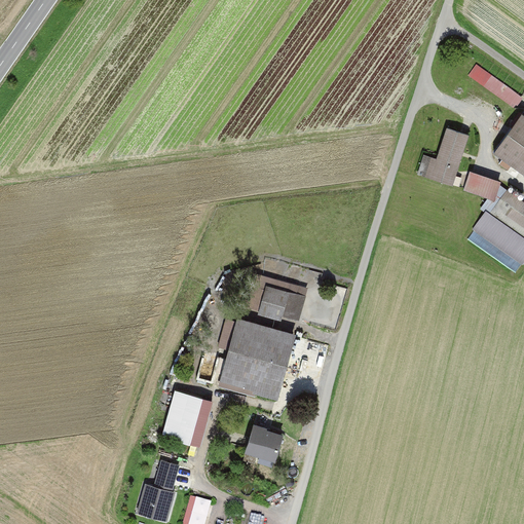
[(521,96),(475,63),(466,74),(513,107),(521,96)]
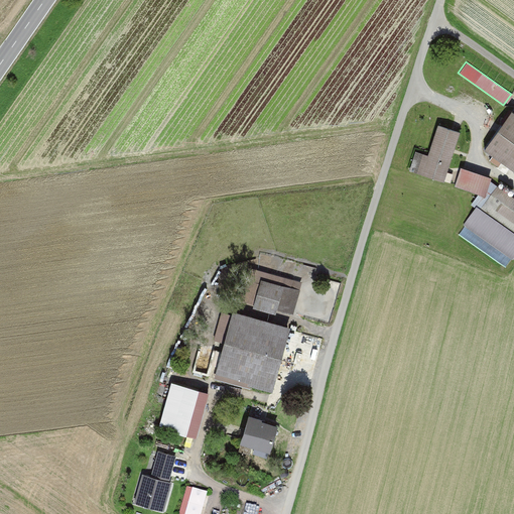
[(513,115),(509,112),(482,150),(513,173),(513,115)]
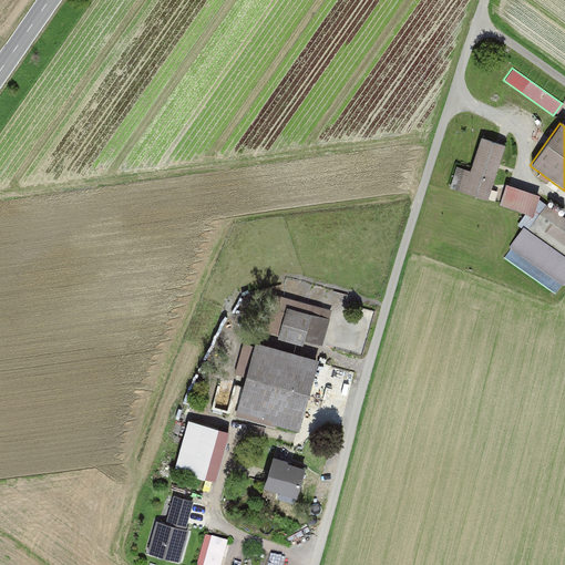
[(504,145),(480,137),(469,171),(455,166),(449,187),(488,199),(504,145)]
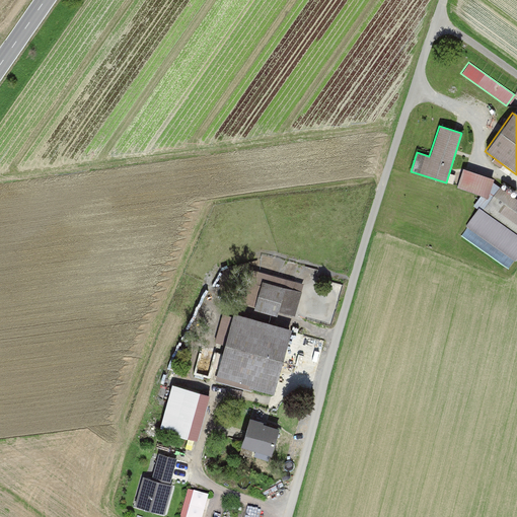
[(493,178),(462,168),(456,187),(479,195),(487,197),(492,181),(493,178)]
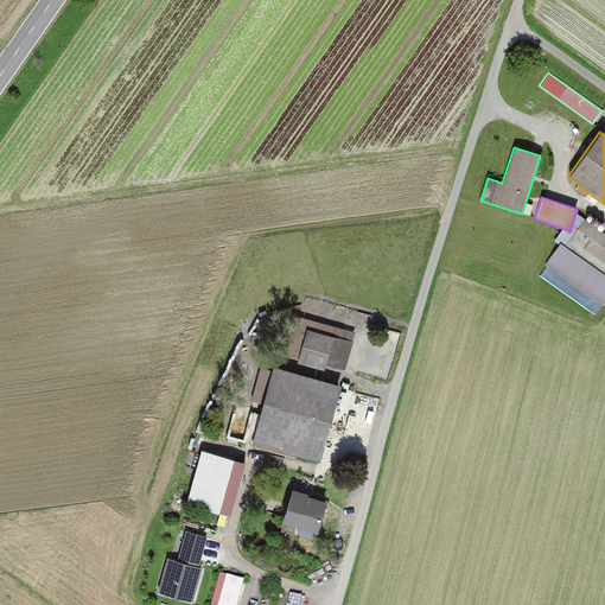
[(604,234),(575,212),(570,230),(561,228),(552,241),(558,246),(537,274),(593,314),(604,298),(604,234)]
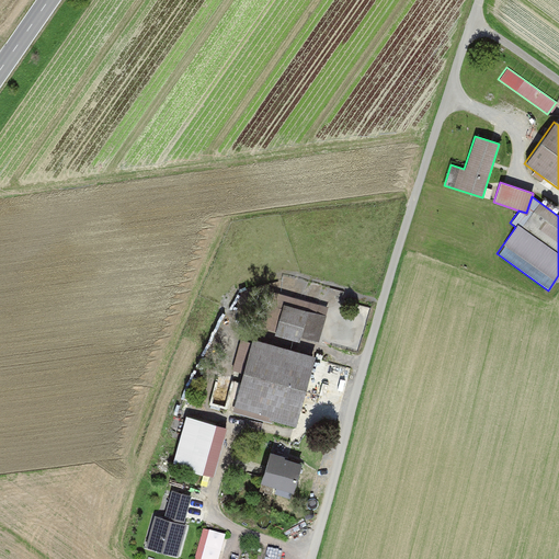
[(310,301),(285,295),(274,335),(298,342),(300,337),(319,341),(326,315),(308,310),(310,301)]
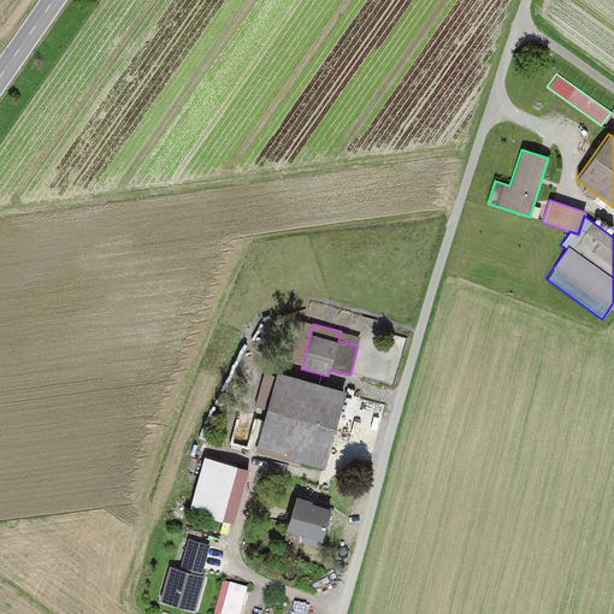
[(346,393),(277,373),(255,450),(326,471),(338,429),(352,432),(360,401),(344,396),(346,393)]
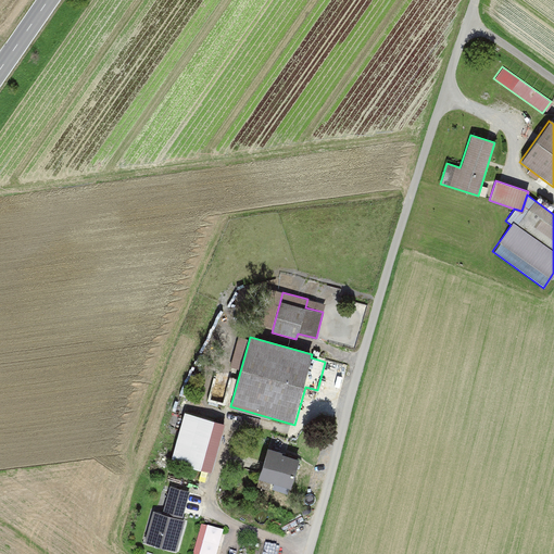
[(224,424),(183,413),(170,462),(211,473),(224,424)]
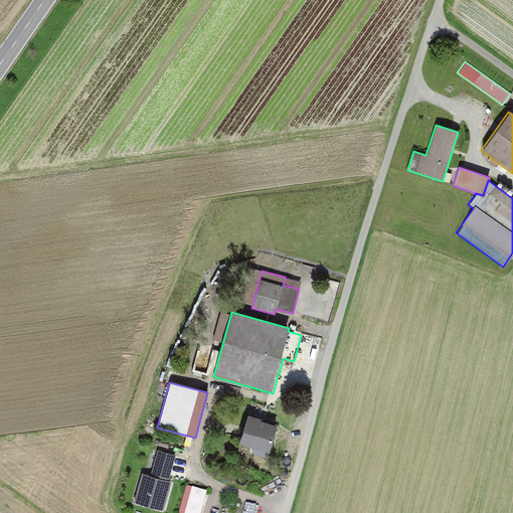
[(278,425),(247,415),(238,444),(269,454),(278,425)]
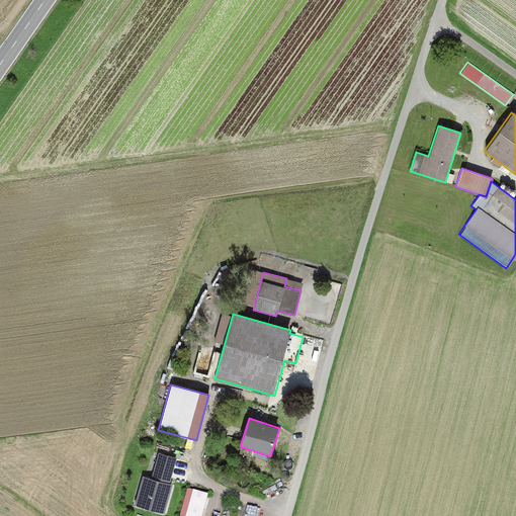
[(176,457),(157,452),(150,477),(141,475),(133,506),(163,514),(171,485),(169,484),(176,457)]
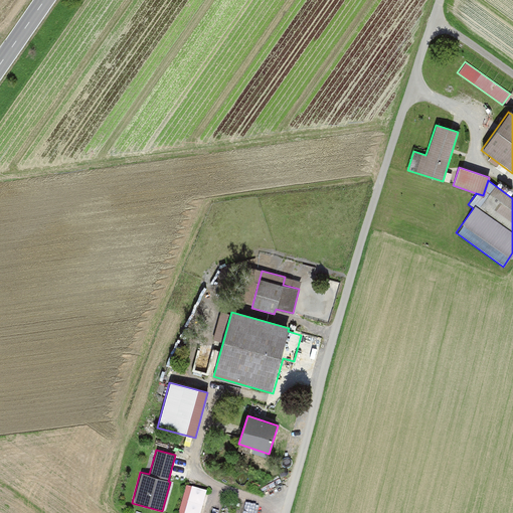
[(177,512),(200,512),(207,490),(186,484),(177,512)]
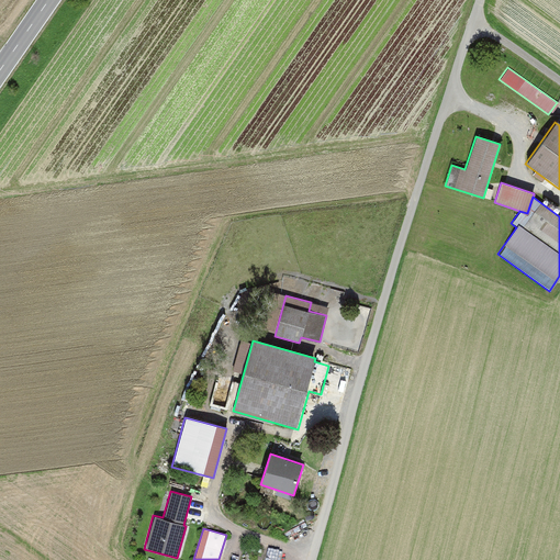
[(267,559),(281,559),(282,551),(268,550),(267,559)]
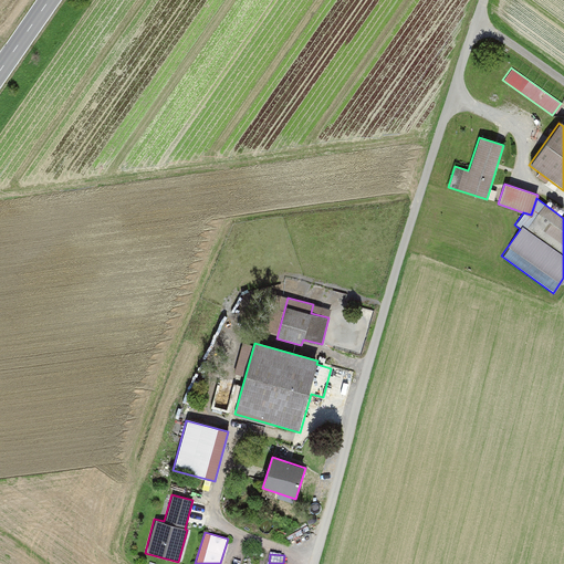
All buildings are outlined.
